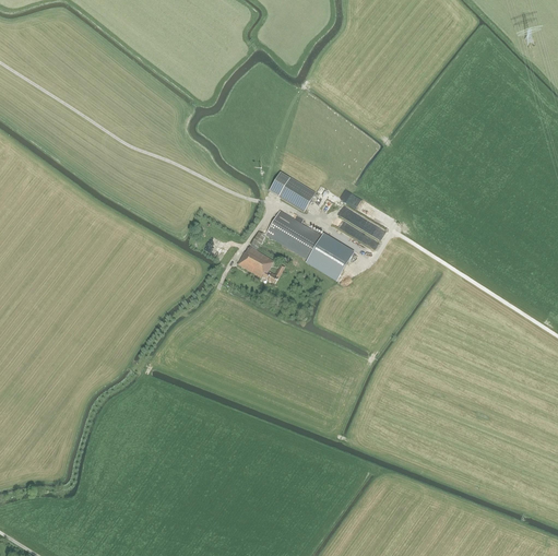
[(289,175),(280,169),(268,188),(277,194),(303,211),(315,191),(289,175)]
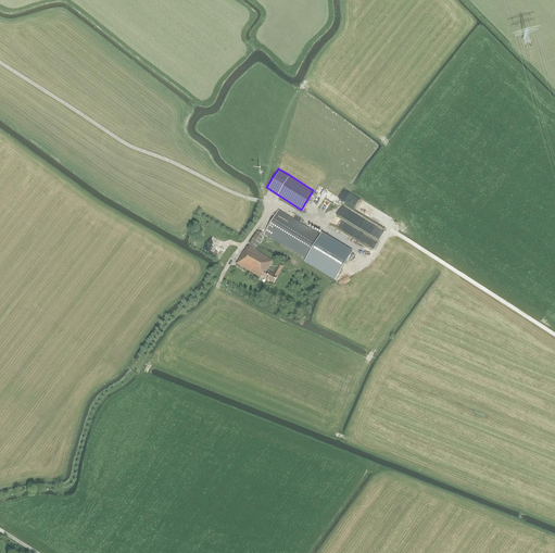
[(357,200),(357,199),(357,198),(351,193),(348,199),(355,203),(357,200)]
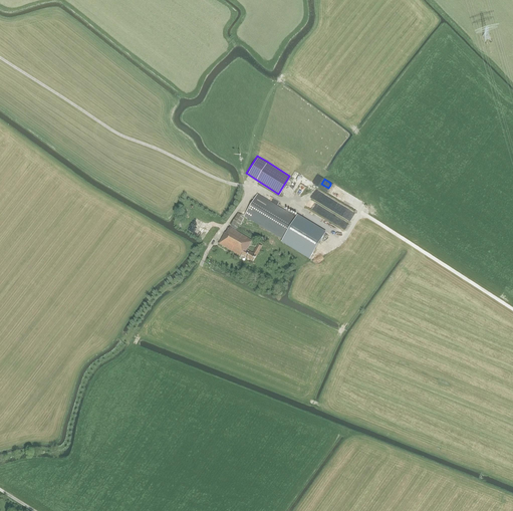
[(296,214),(295,215),(256,192),(243,214),(282,237),(281,238),(309,255),(324,230),(296,214)]
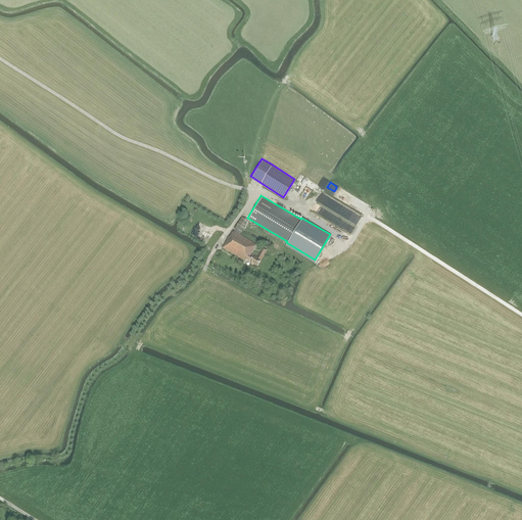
[(247,218),(244,217),(241,215),(237,221),(244,225),(247,218)]
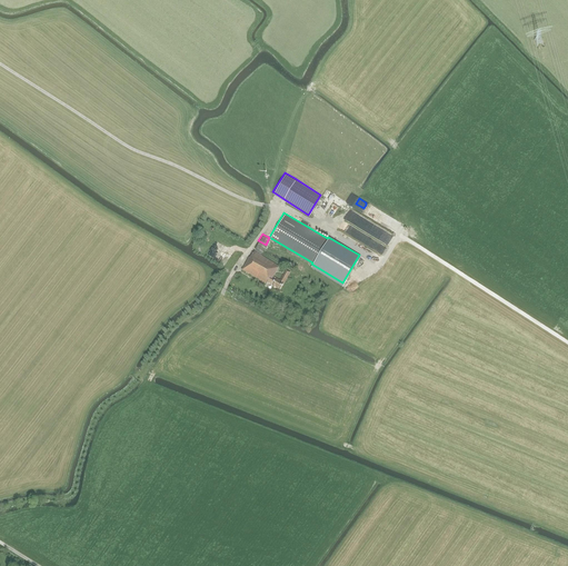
[(225,251),(227,246),(216,239),(212,245),(218,248),(217,249),(215,248),(211,254),(218,257),(221,251),(218,249),(219,249),(225,251)]
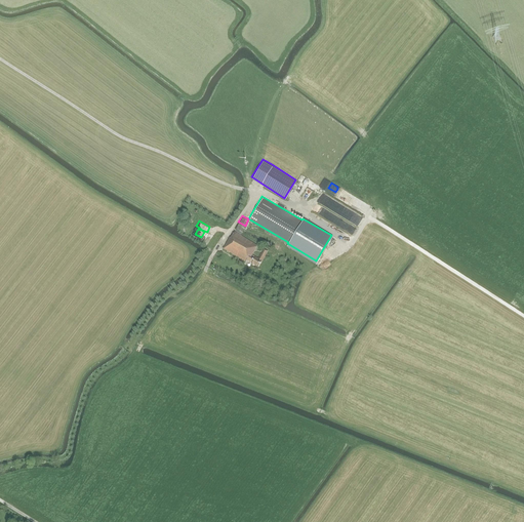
[(256,243),(245,236),(233,230),(230,235),(229,235),(223,246),(245,258),(245,257),(257,265),(267,248),(263,246),(257,255),(251,252),(256,243)]
